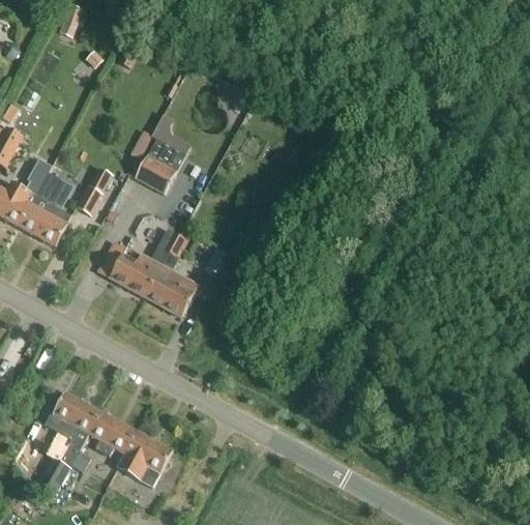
[(70,3),(64,20),(78,25),(84,8),(70,3)]
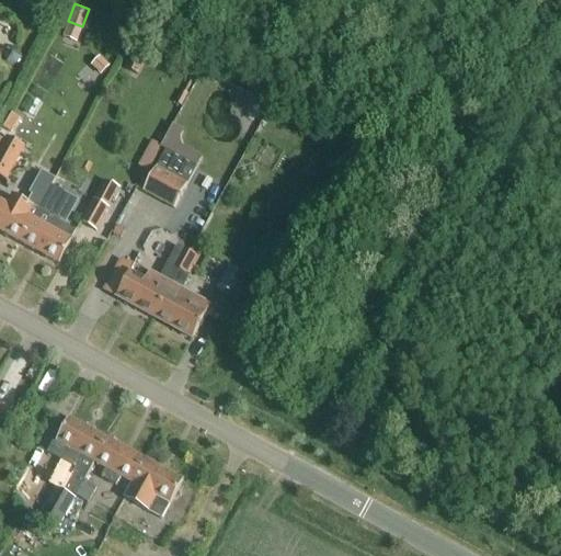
[(138,72),(151,47),(137,40),(124,65),(138,72)]
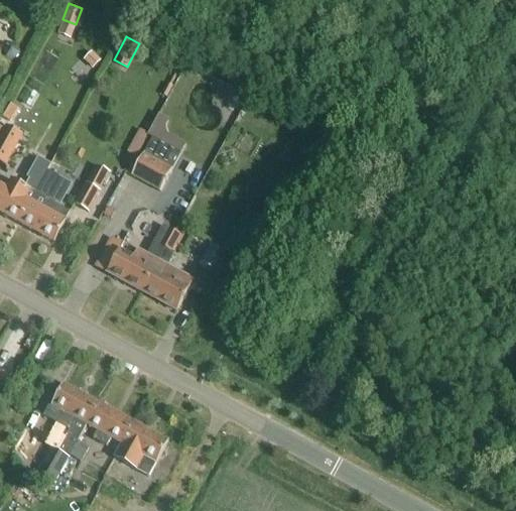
[(8,102),(2,114),(9,118),(16,106),(8,102)]
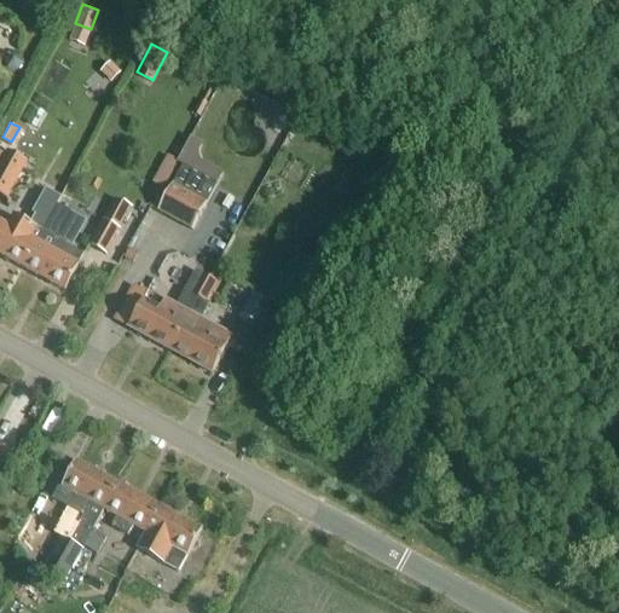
[(181,161),(173,179),(157,207),(191,226),(223,168),(201,156),(197,150),(202,139),(190,134),(178,160),(181,161)]
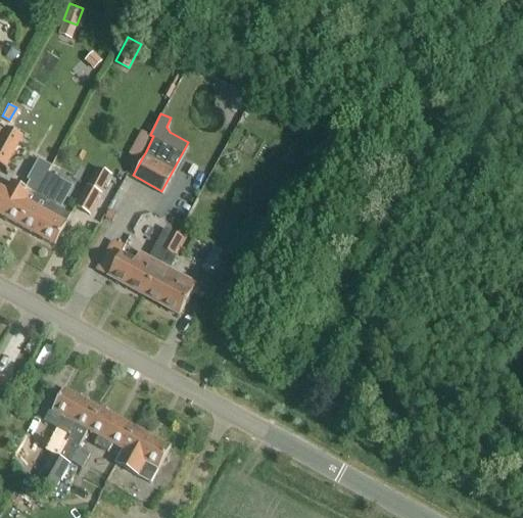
[(22,135),(5,125),(3,128),(0,126),(0,160),(5,165),(22,135)]
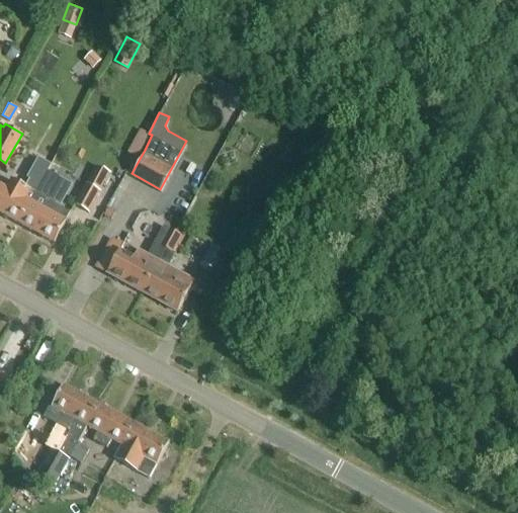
[(31,199),(48,168),(37,162),(25,184),(12,177),(7,186),(0,181),(0,209),(18,221),(31,199)]
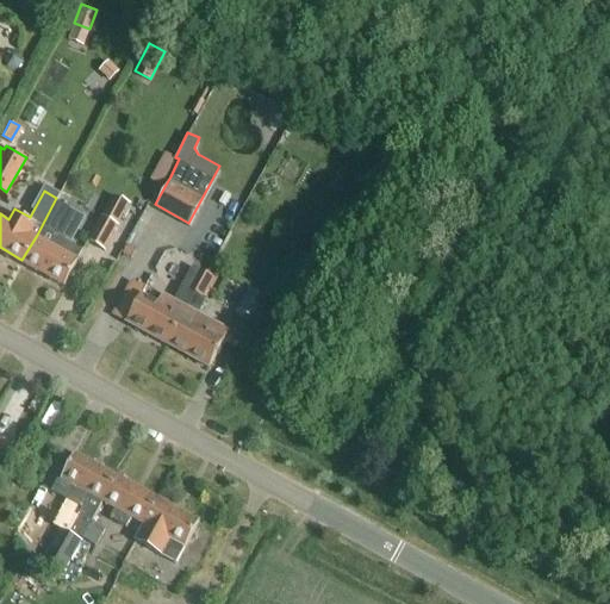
[(113,192),(101,213),(118,222),(129,201),(113,192)]
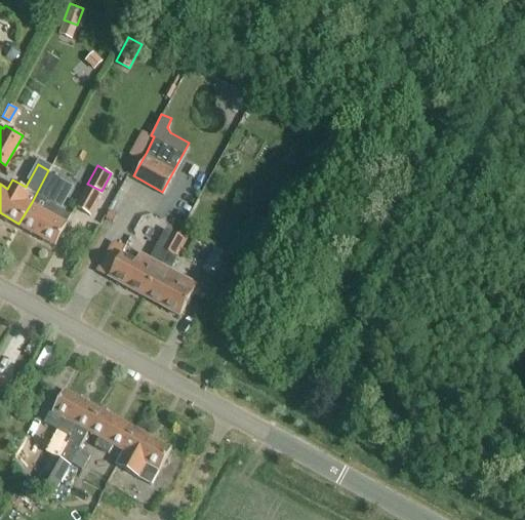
[(32,202),(18,224),(54,243),(67,222),(66,222),(71,213),(47,200),(52,191),(59,177),(48,170),(32,202)]
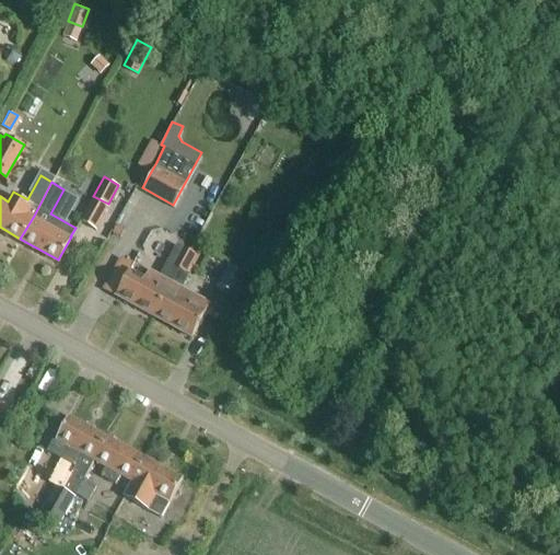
[(108,204),(93,196),(80,219),(95,227),(108,204)]
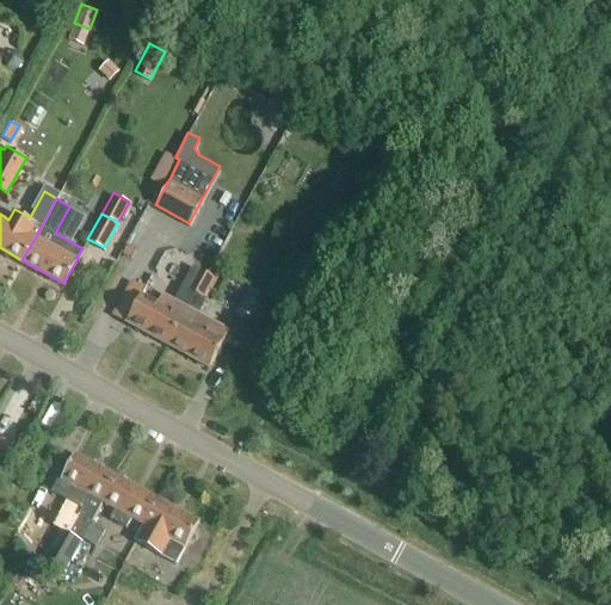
[(234,313),(253,323),(285,265),(266,254),(234,313)]
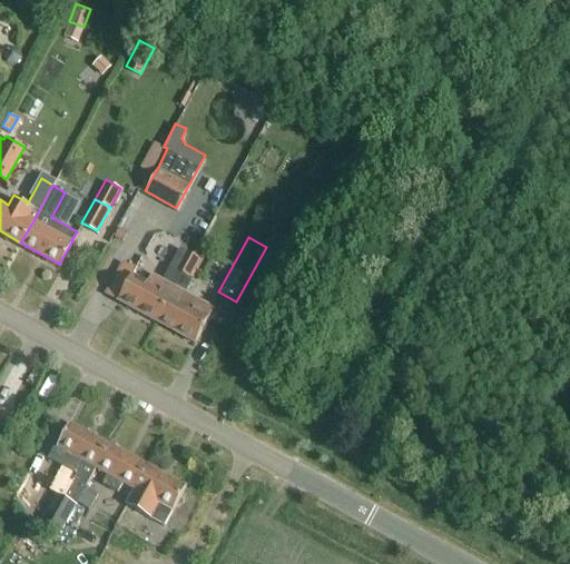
[(121,297),(154,316),(190,251),(178,245),(163,277),(153,271),(148,282),(133,274),(119,298),(120,299),(121,297)]
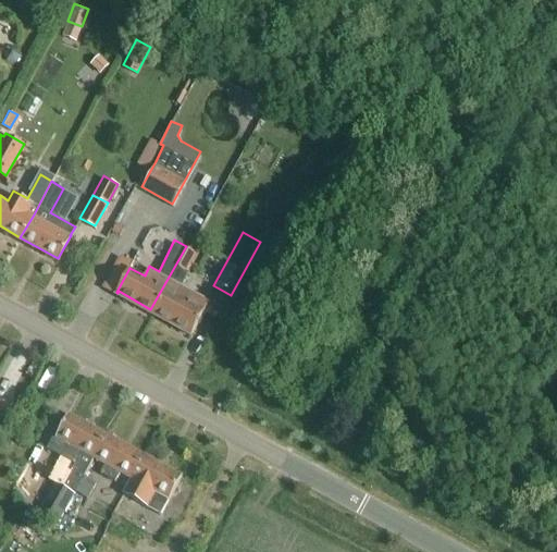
[(180,283),(196,250),(186,246),(150,309),(155,310),(153,313),(155,313),(155,311),(190,331),(190,333),(210,299),(180,283)]
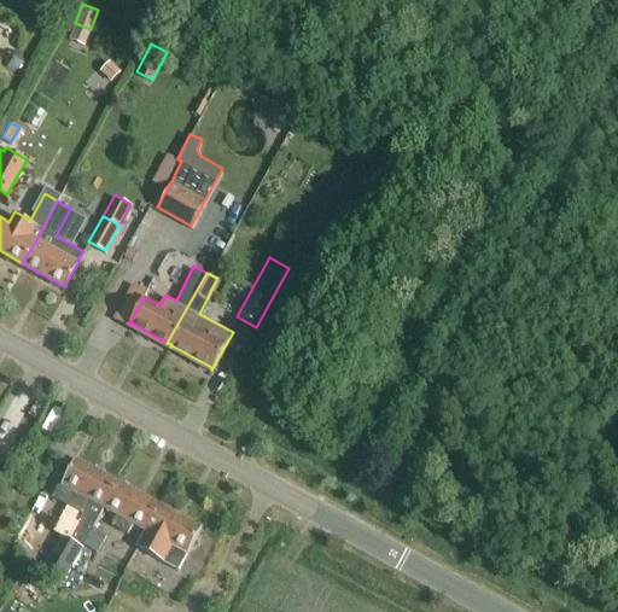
[(104,506),(117,481),(76,458),(63,482),(60,481),(52,496),(83,513),(70,536),(83,543),(93,526),(104,506)]
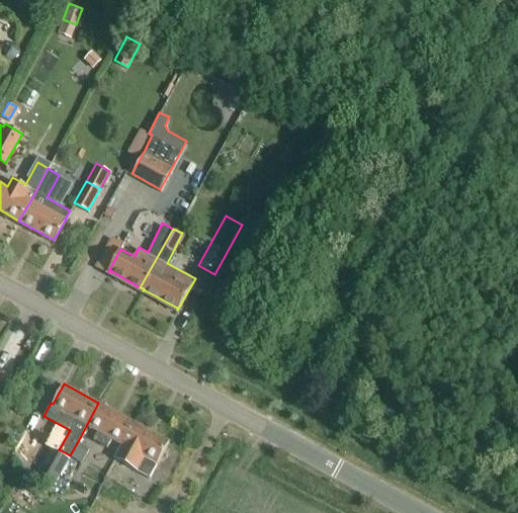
[(121,443),(134,422),(98,403),(87,424),(97,430),(93,438),(106,445),(111,437),(121,443)]
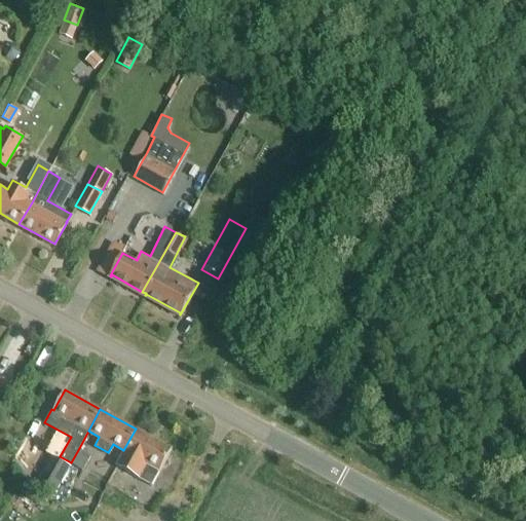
[(136,429),(123,450),(116,464),(151,483),(159,470),(172,448),(136,429)]
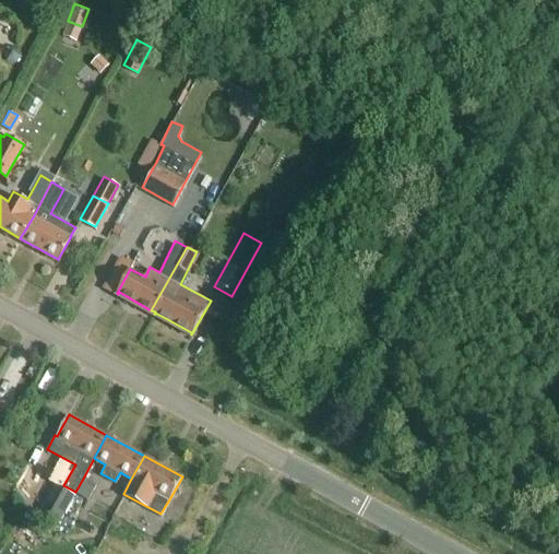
[(84,476),(75,492),(87,498),(95,482),(84,476)]
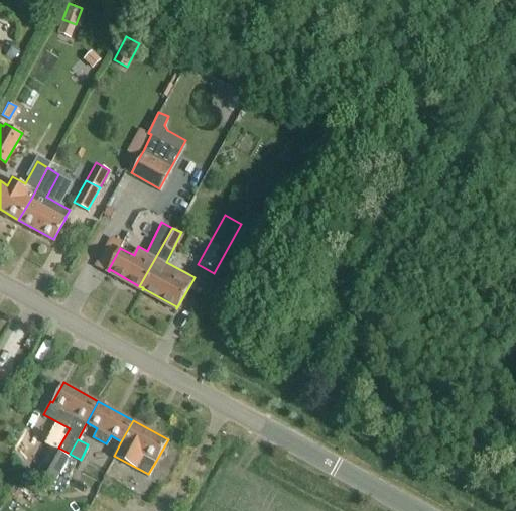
[(54,481),(69,455),(50,445),(36,471),(54,481)]
